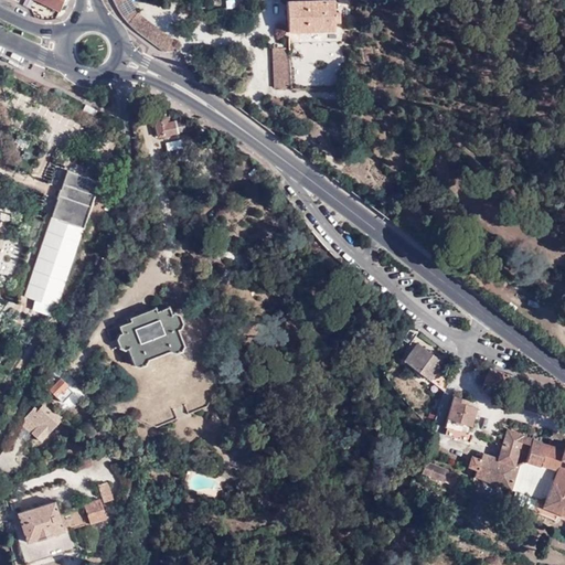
[(59,10),(39,0),(34,0),(57,11),(59,10)]
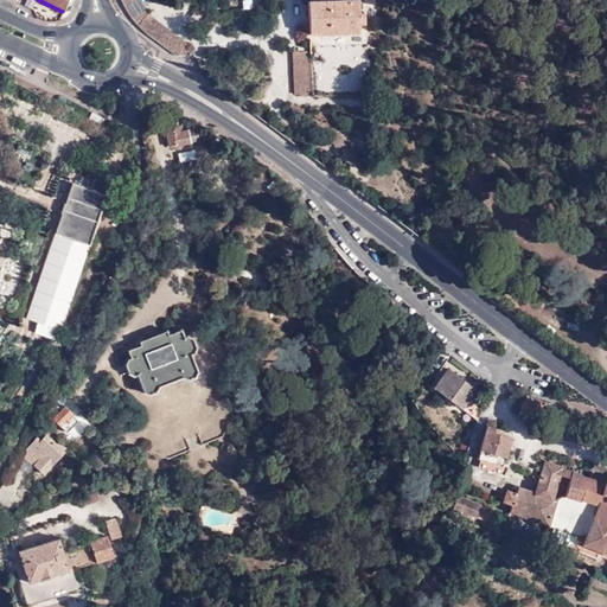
[(42,0),(63,11),(66,0),(42,0)]
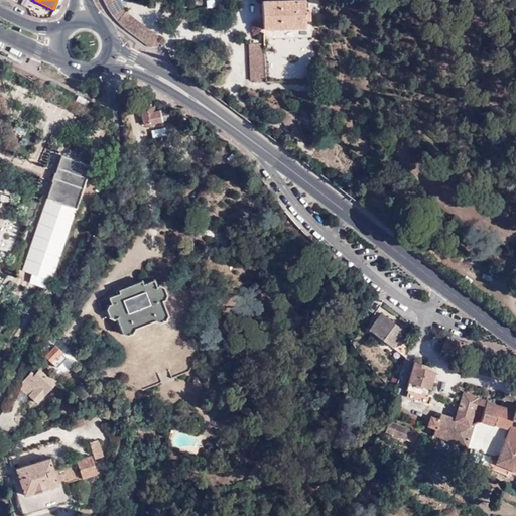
[(119,0),(109,0),(104,1),(109,10),(119,23),(141,23),(127,12),(119,0)]
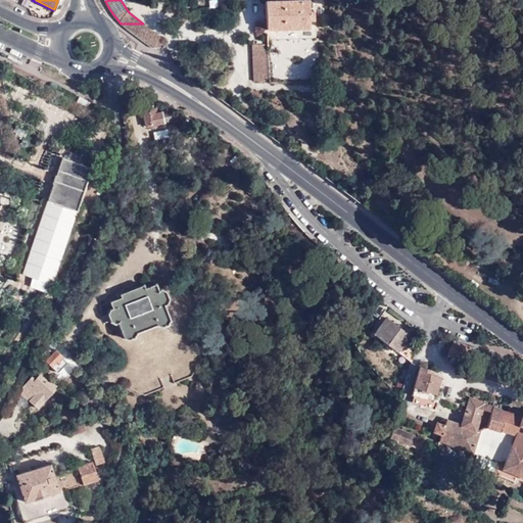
[(301,0),(266,1),(267,31),(311,29),(311,19),(314,19),(314,12),(310,12),(311,4),(314,2),(315,0),(314,0),(301,0)]
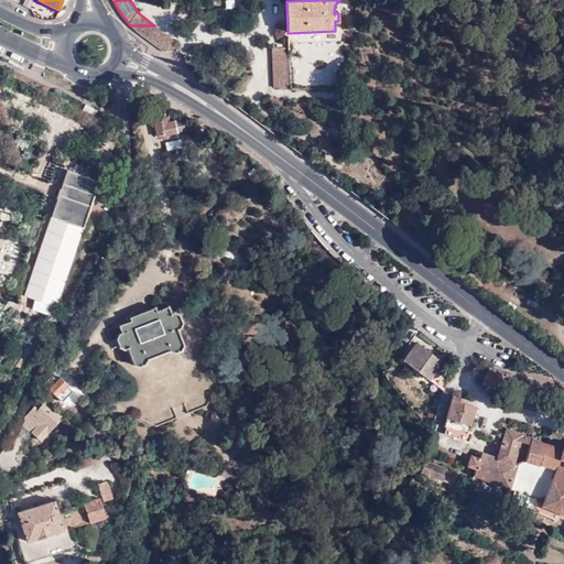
[(154,25),(130,25),(138,32),(156,44),(176,44),(173,39),(154,25)]
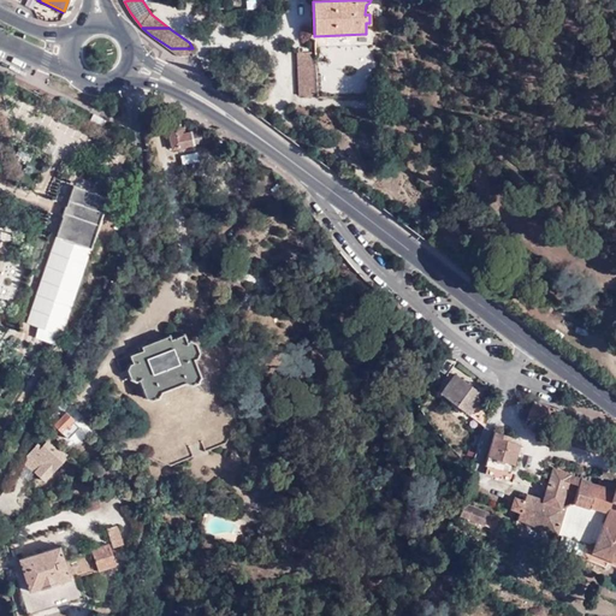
[(317,53),(297,53),(298,96),(318,96),(317,53)]
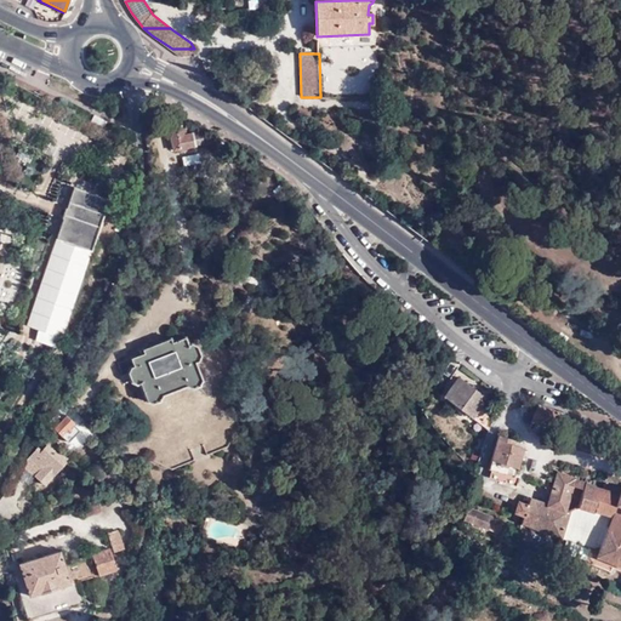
[(106,118),(93,112),(90,120),(102,126),(106,118)]
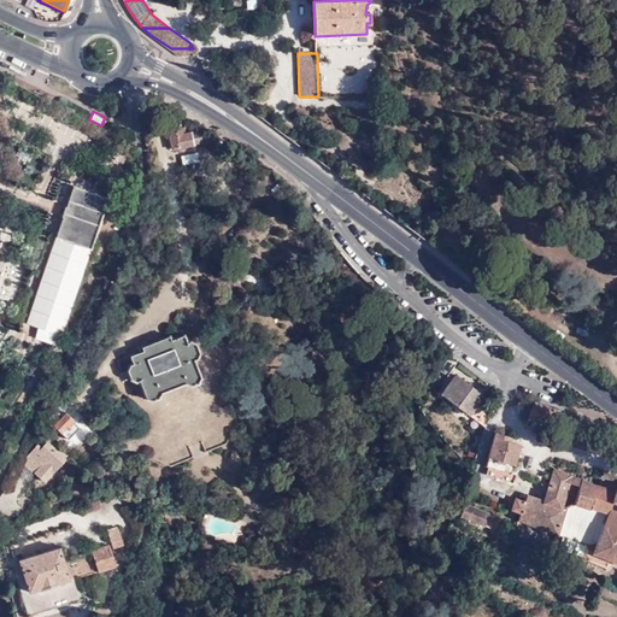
[(168,128),(168,129),(169,137),(172,150),(195,145),(194,144),(203,141),(204,144),(213,141),(212,137),(200,131),(191,134),(191,133),(184,134),(183,124),(168,128)]
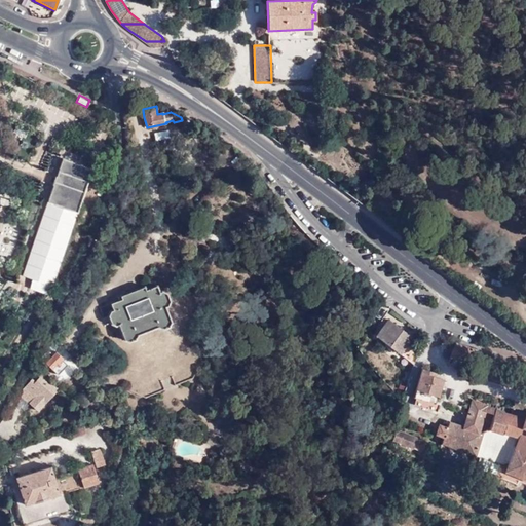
[(77,212),(92,167),(63,157),(47,201),(77,212)]
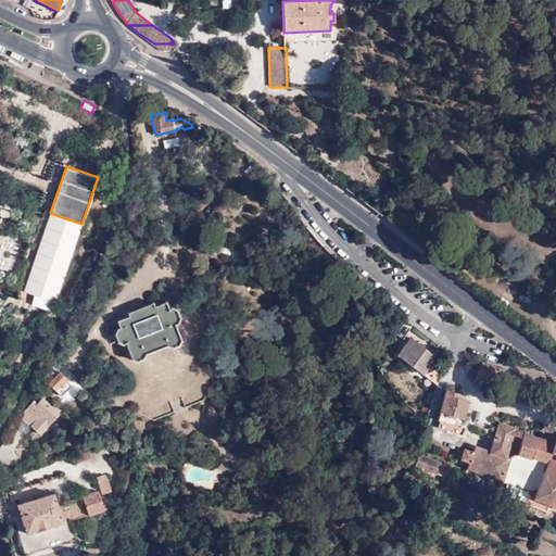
[(130,318),(118,324),(122,331),(119,332),(117,340),(122,349),(124,350),(127,351),(130,349),(137,364),(140,364),(142,365),(147,362),(147,361),(149,359),(148,357),(169,348),(172,350),(174,349),(176,350),(181,348),(181,344),(185,343),(177,328),(181,320),(177,312),(172,308),(168,310),(165,302),(153,307),(152,303),(129,314),(130,318)]
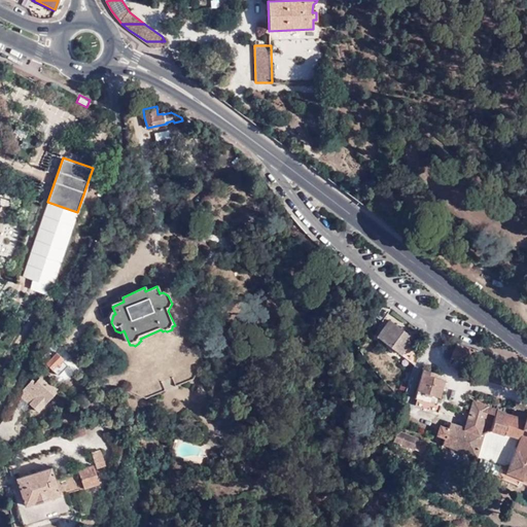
[(411,336),(388,320),(376,338),(414,364),(420,356),(407,347),(411,342),(408,340),(411,336)]
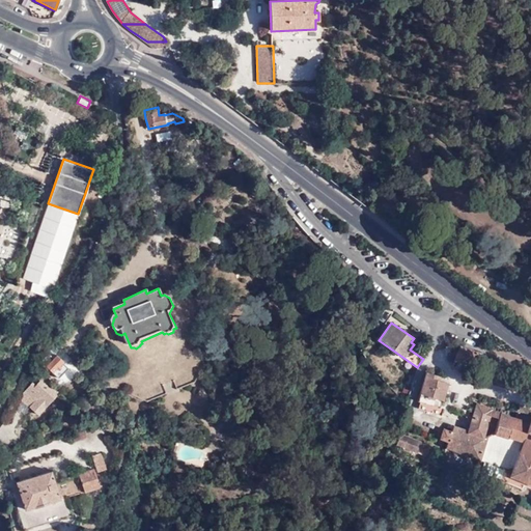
[(475,361),(478,353),(462,347),(458,346),(454,360),(455,361),(453,368),(456,370),(468,373),(470,366),(475,368),(477,361),(475,361)]
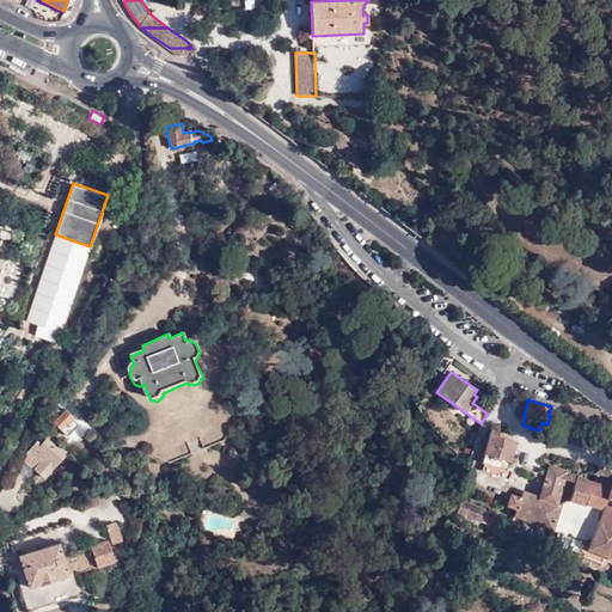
[(57,409),(48,418),(66,436),(75,428),(69,422),(74,418),(67,410),(62,415),(57,409)]
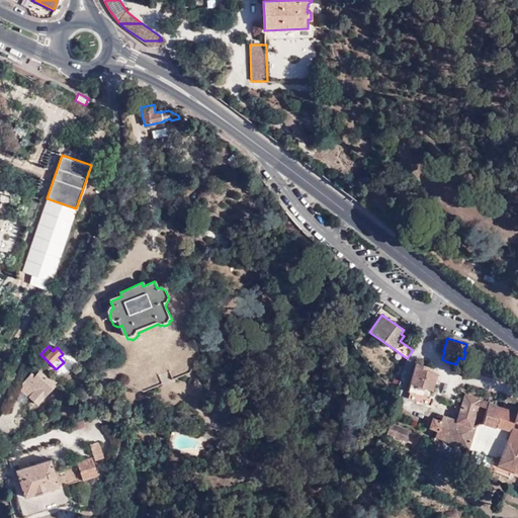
[(424,370),(426,366),(416,363),(407,397),(431,404),(432,399),(429,398),(436,374),(424,370)]
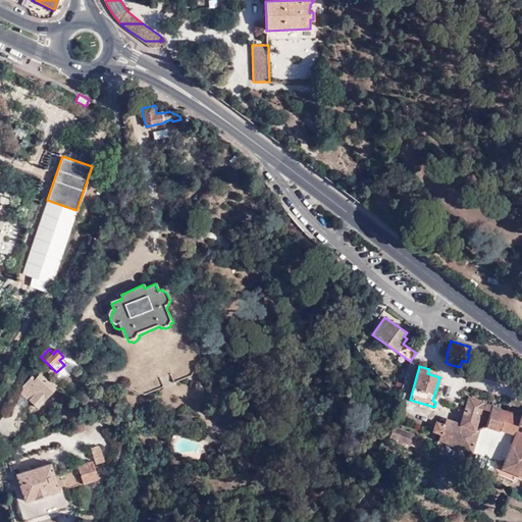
[(42,372),(40,374),(50,383),(52,381),(42,372)]
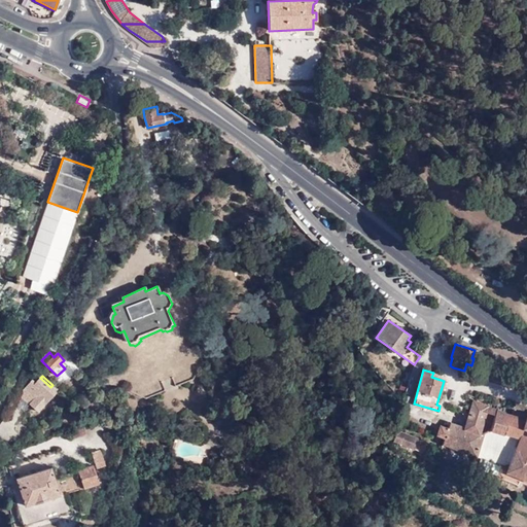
[(50,387),(40,378),(36,382),(33,379),(28,384),(32,387),(29,390),(34,396),(28,402),(35,409),(54,390),(50,387)]
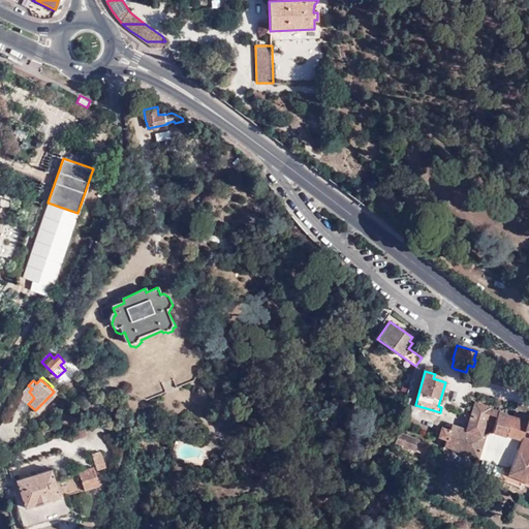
[(484,423),(493,426),(491,433),(504,438),(505,436),(521,441),(506,474),(528,483),(528,416),(514,412),(511,417),(501,414),(498,411),(487,408),(487,406),(473,402),(464,430),(450,426),(448,431),(441,428),(438,436),(445,439),(443,445),(476,459),(484,436),(479,435),(484,423)]
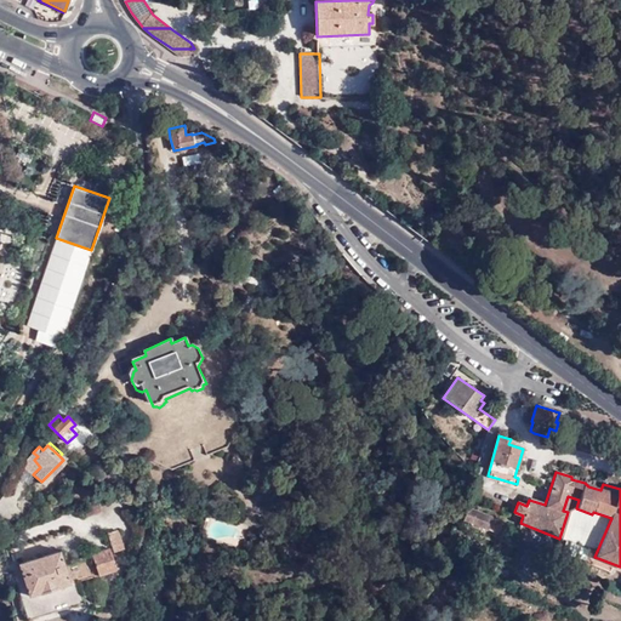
[(98,502),(83,510),(86,518),(102,511),(98,502)]
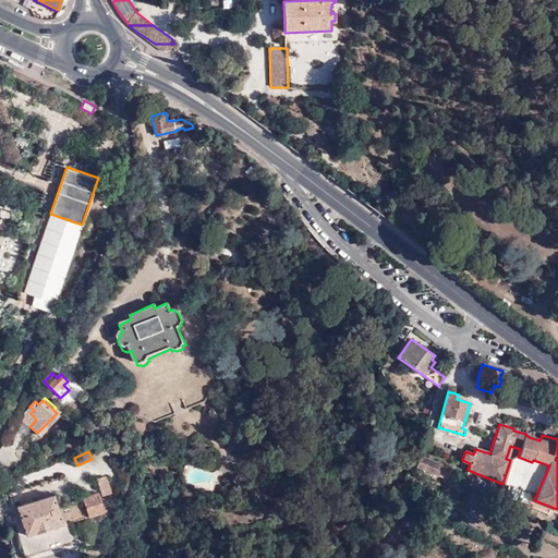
[(437,476),(441,464),(426,459),(420,456),(416,462),(414,466),(437,476)]
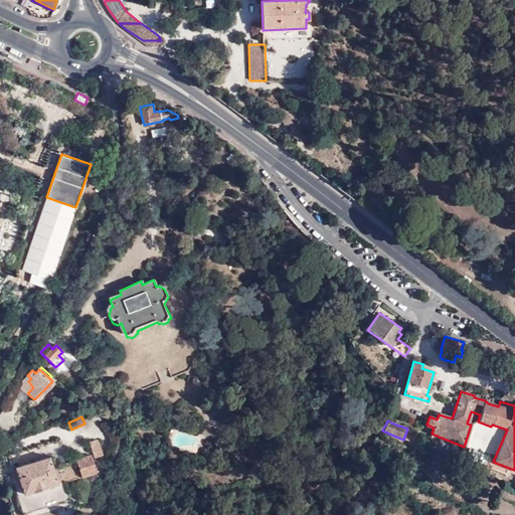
[(197,448),(198,436),(171,435),(171,447),(197,448)]
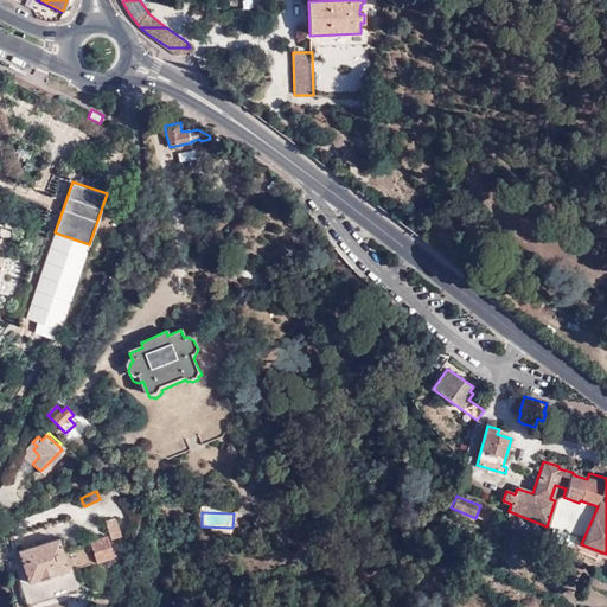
[(116,519),(107,523),(113,541),(122,537),(116,519)]
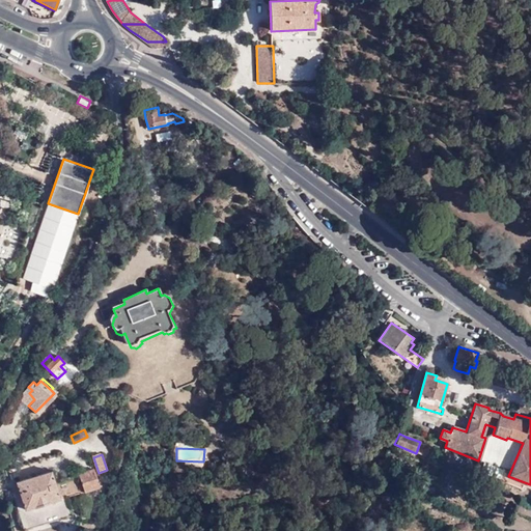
[(94,470),(66,478),(72,496),(99,487),(94,470)]
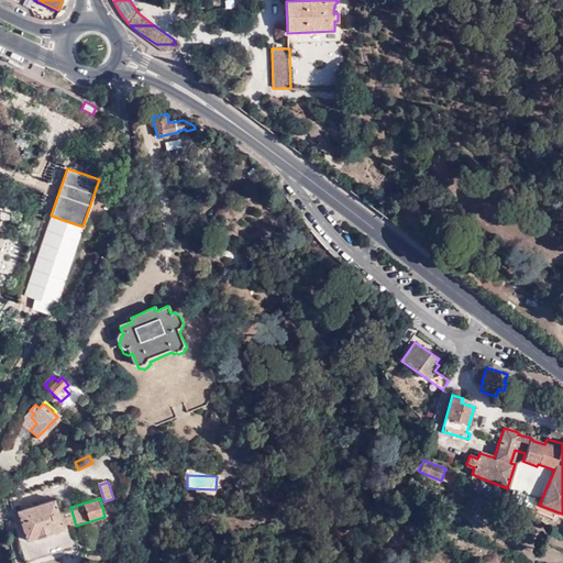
[(54,501),(17,512),(25,541),(18,543),(23,562),(25,562),(77,548),(70,528),(62,529),(54,501)]
